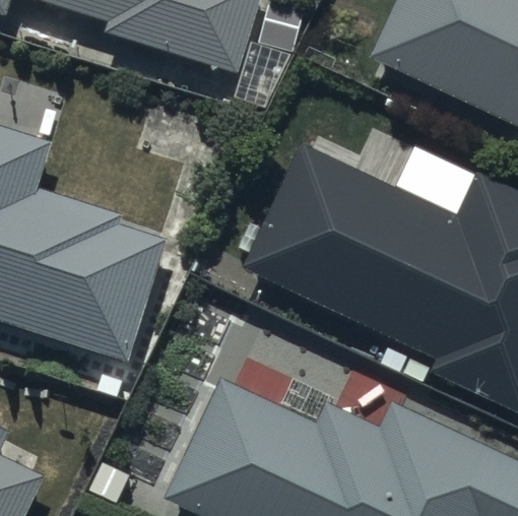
[(0,0),(0,16),(7,19),(13,0),(34,0),(107,24),(105,30),(236,74),(260,0),(0,0)]
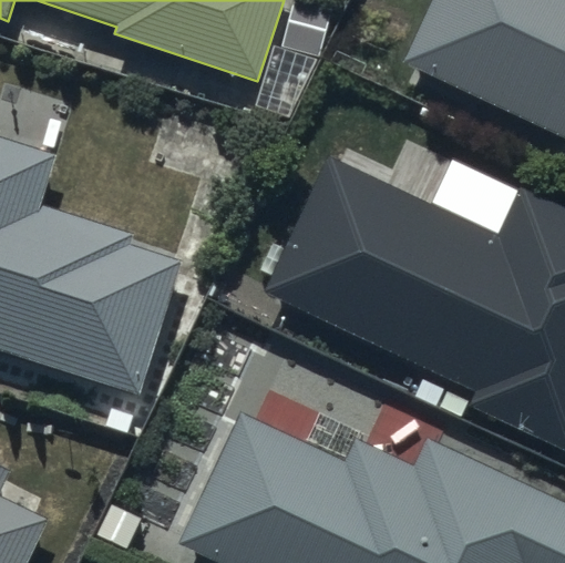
[(430,0),(401,61),(564,140),(564,0),(430,0)]
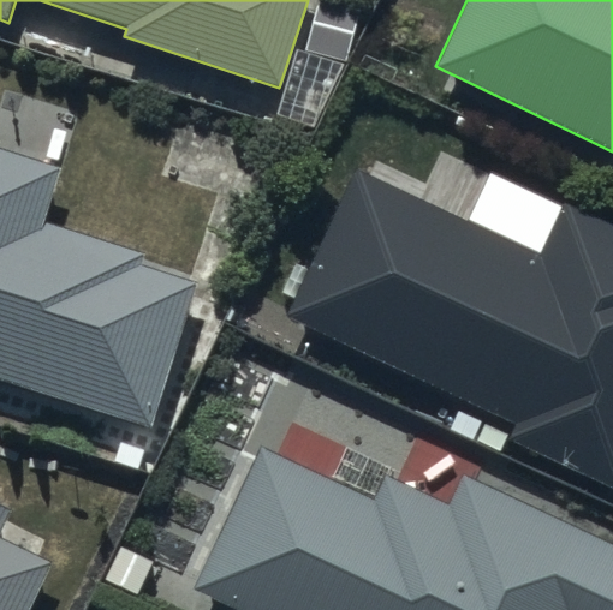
[(0,380),(149,428),(200,281),(144,263),(148,255),(43,221),(60,166),(0,145),(0,380)]
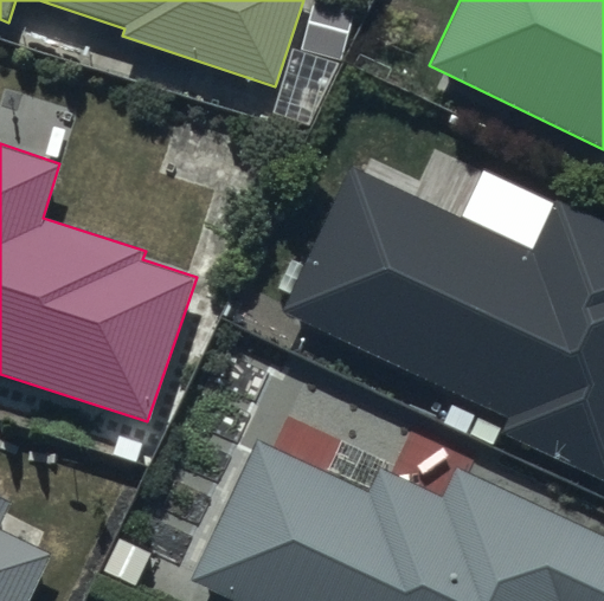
[(603,220),(559,199),(558,202),(507,178),(482,228),(413,196),(423,178),(373,154),(365,173),(351,166),(282,309),(462,395),(449,422),(496,445),(502,433),(603,482),(603,220)]
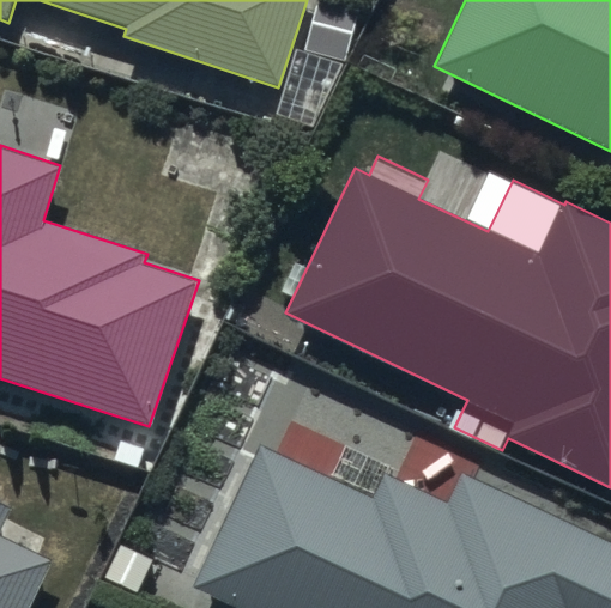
[(610,539),(463,470),(457,485),(422,469),(415,485),(386,472),(375,496),(333,476),(340,458),(307,443),(298,461),(259,442),(192,588),(235,607),(610,607),(610,539)]
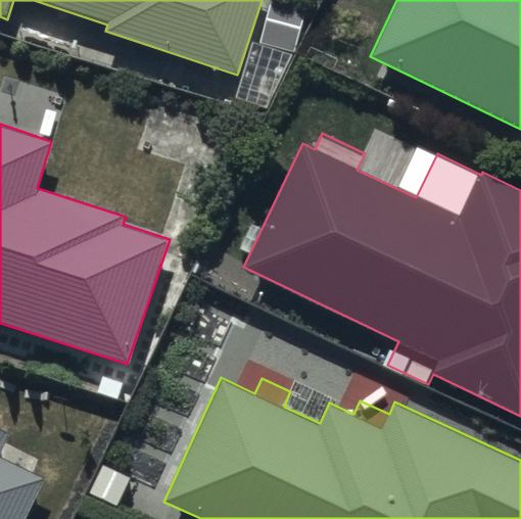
[(42,456),(0,431),(0,518),(28,518),(47,477),(34,470),(42,456)]
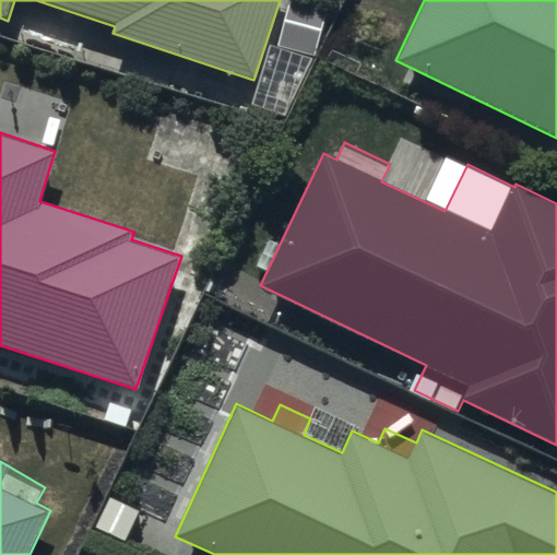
All buildings are outlined.
